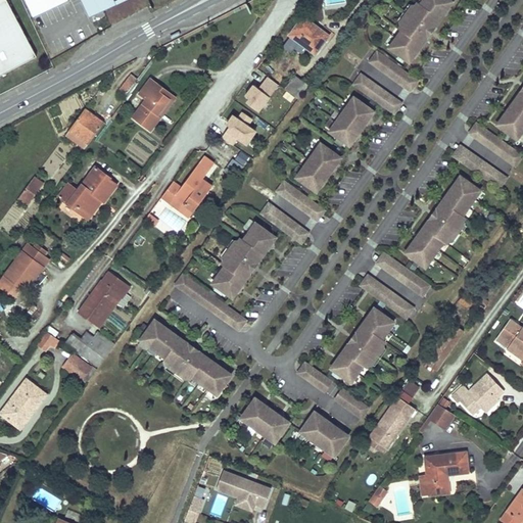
[(0,0),(0,74),(36,55),(5,0),(0,0)]
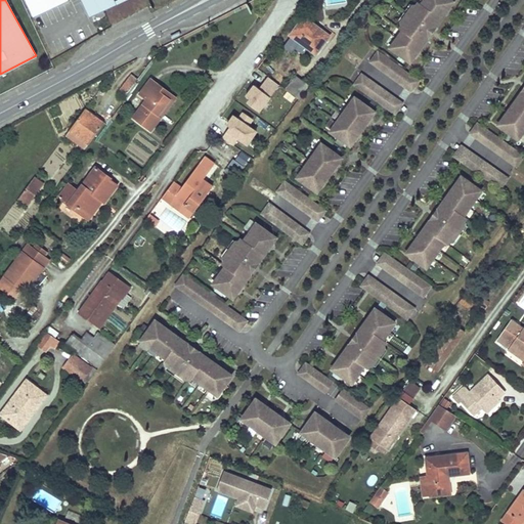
[(26,0),(34,16),(67,0),(26,0)]
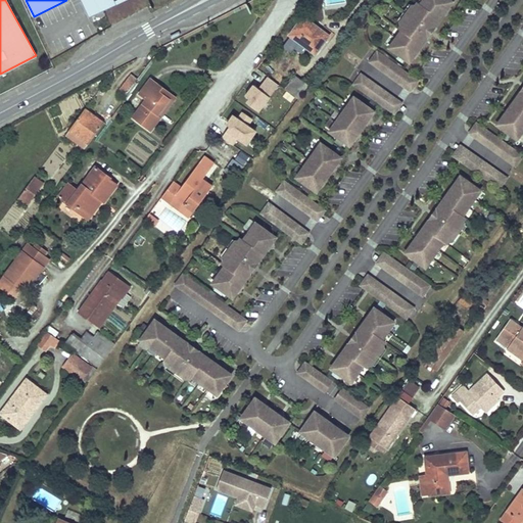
[(85,0),(91,13),(119,0),(85,0)]
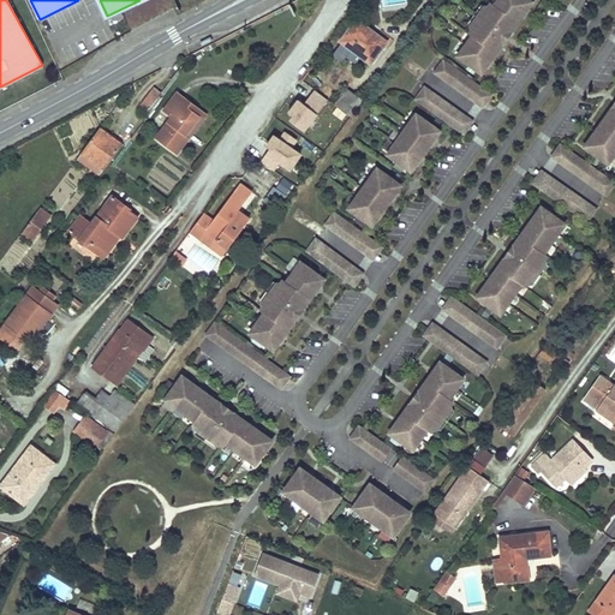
[(512,31),(532,3),(529,0),(499,0),(495,5),(493,3),(488,9),(473,28),(470,34),(472,36),(459,55),(482,72),(503,43),(489,33),(497,22),(512,31)]
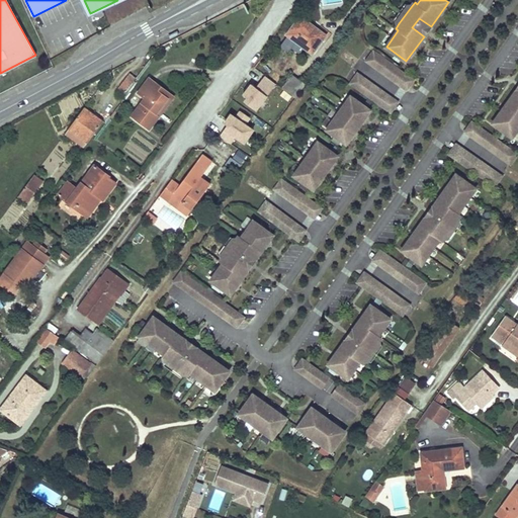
[(394,20),(399,23),(411,7),(406,3),(394,20)]
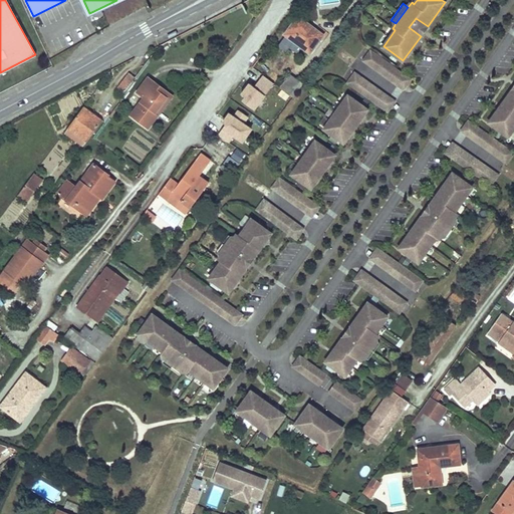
[(104,14),(110,24),(129,14),(122,4),(104,14)]
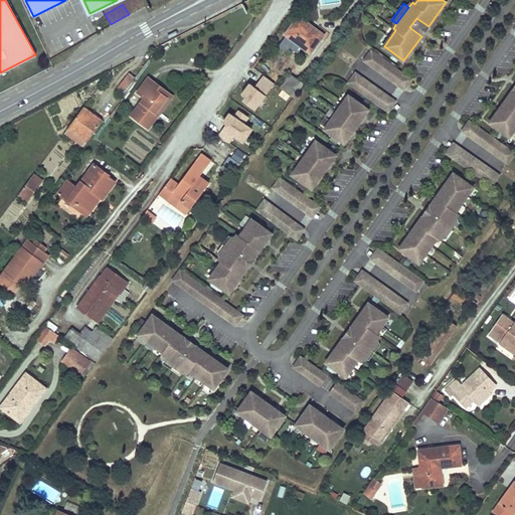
[(290,47),(294,41),(303,47),(311,53),(322,38),(312,30),(314,27),(298,16),(285,34),(287,35),(279,46),(287,51),(290,47)]
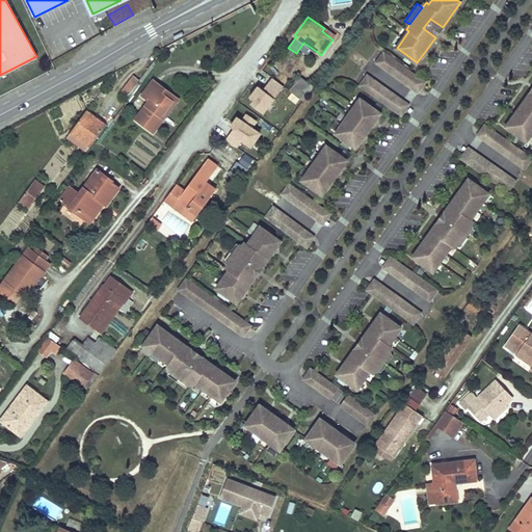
[(443,27),(430,19),(423,28),(435,37),(443,27)]
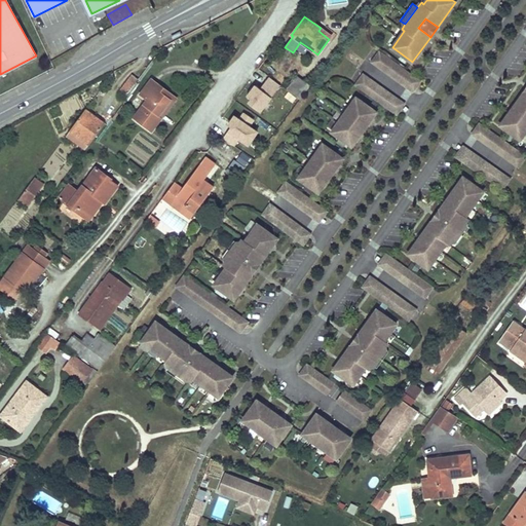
[(331,36),(321,28),(318,31),(329,39),(331,36)]
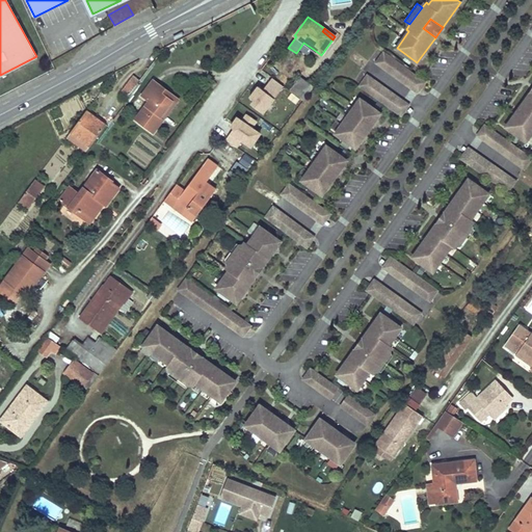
[(313,49),(303,43),(299,49),(309,55),(313,49)]
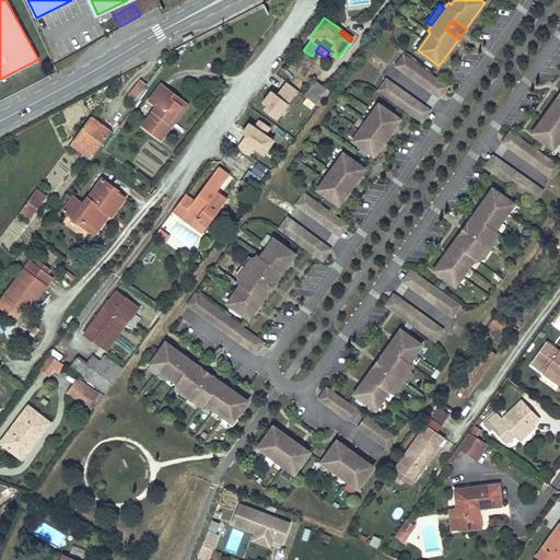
[(411,60),(406,56),(397,67),(403,71),(411,60)]
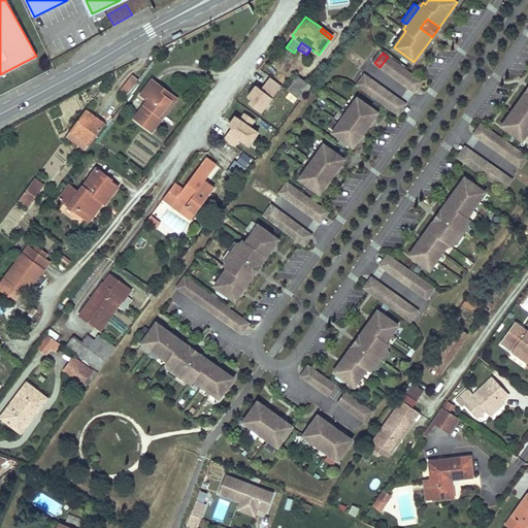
[(417,76),(388,57),(380,67),(408,88),(417,76)]
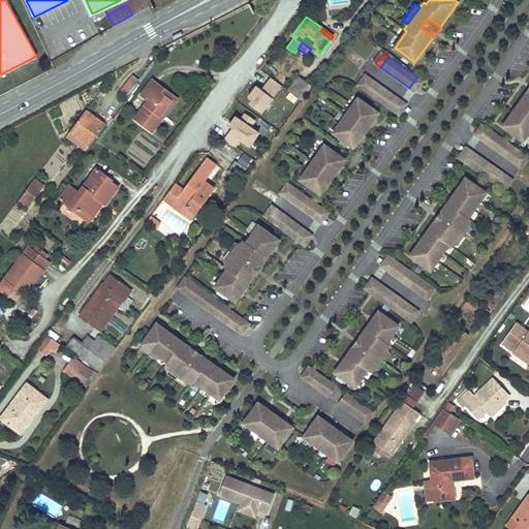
[(132,74),(125,85),(131,90),(139,80),(132,74)]
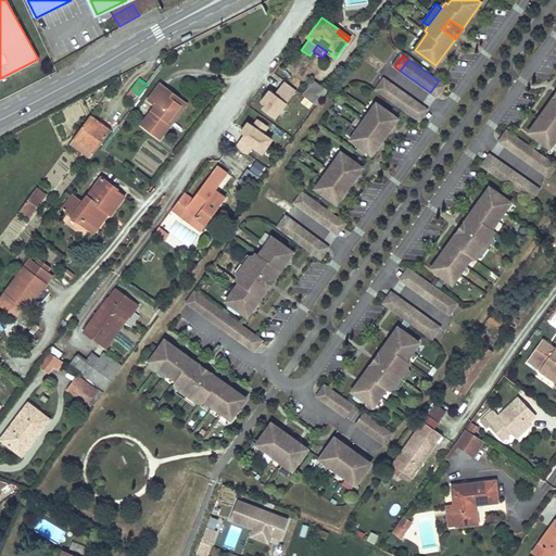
[(386,78),(377,90),(383,95),(391,83),(386,78)]
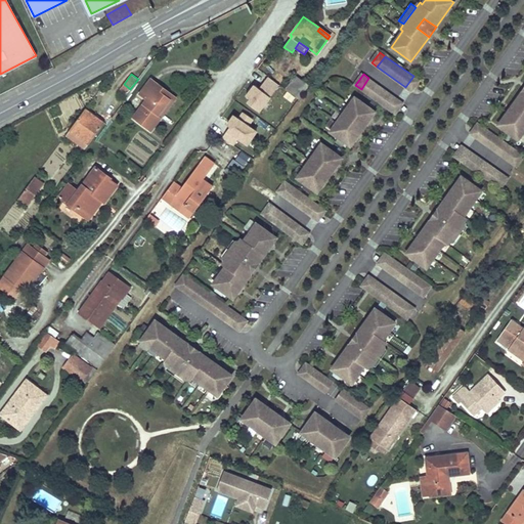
[(420,81),(413,76),(405,87),(411,91),(420,81)]
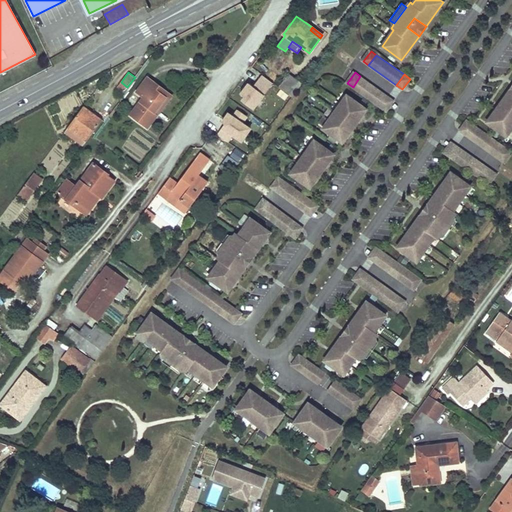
[(293,96),(302,84),(289,75),(280,86),(293,96)]
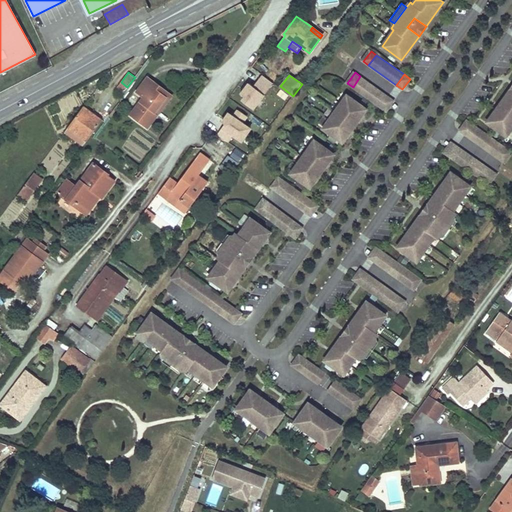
[(152,85),(155,82),(147,76),(136,91),(143,97),(130,114),(147,127),(158,114),(154,111),(166,95),(152,85)]
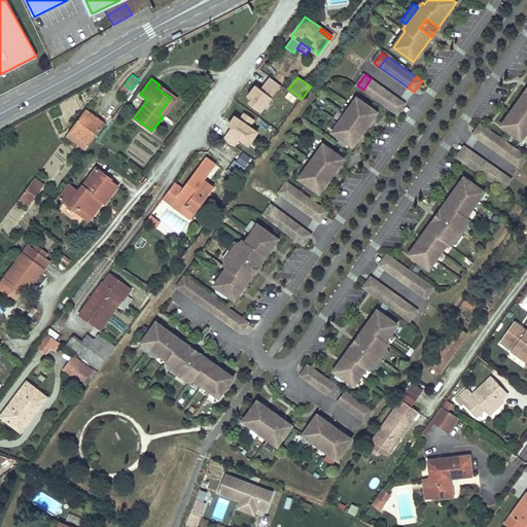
[(245,106),(264,116),(281,85),(269,78),(261,90),(255,86),(245,106)]
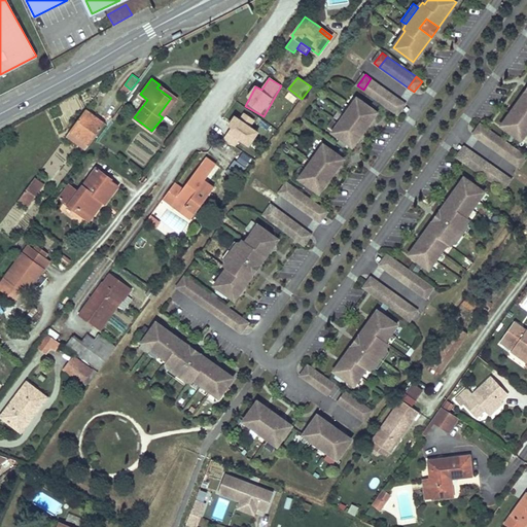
[(371,78),(363,90),(391,110),(399,99),(371,78)]
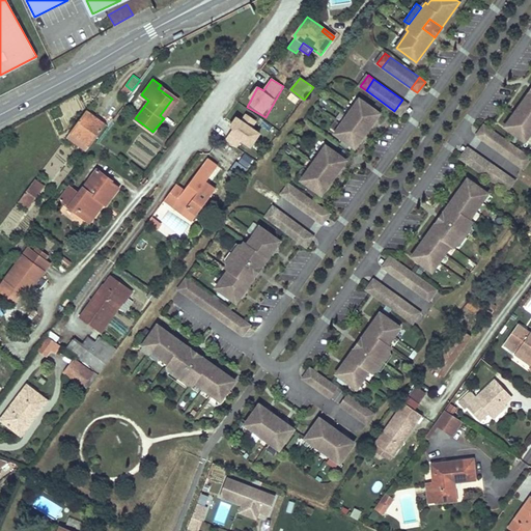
[(126,85),(121,90),(128,95),(132,90),(126,85)]
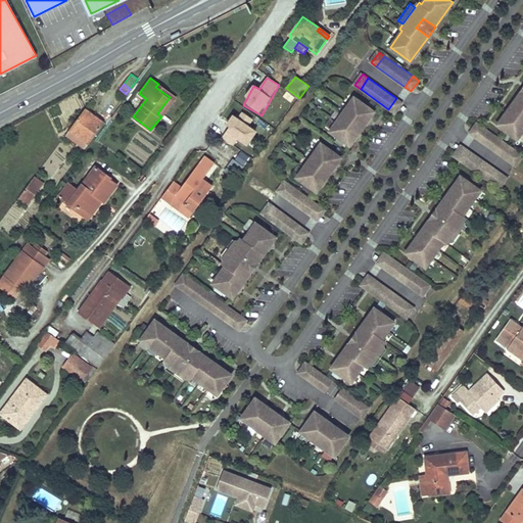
[(176,97),(158,84),(155,87),(170,97),(157,113),(161,116),(176,97)]
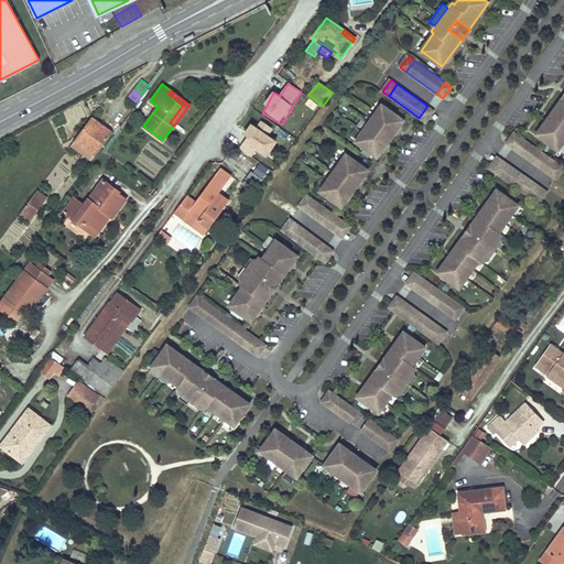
[(563,99),(563,98),(537,134),(557,150),(563,141),(563,99)]
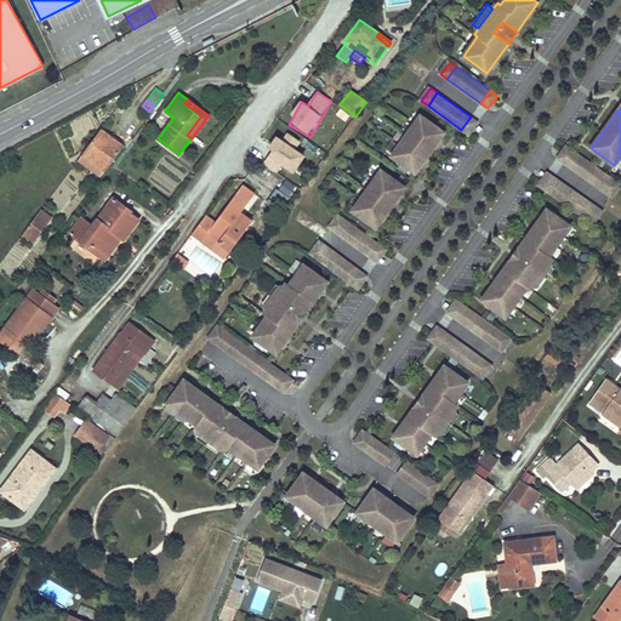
[(444,132),(421,115),(392,155),(416,172),(444,132)]
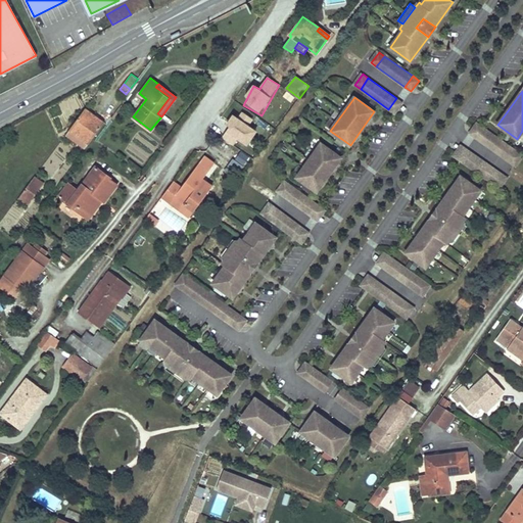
[(396,98),(388,109),(395,113),(402,103),(396,98)]
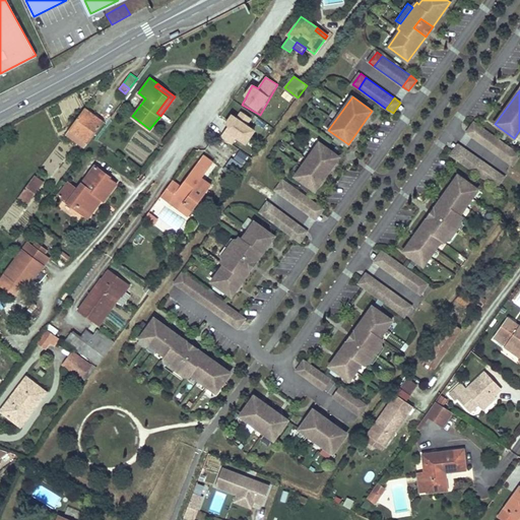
[(85,108),(66,133),(71,137),(72,135),(86,145),(90,139),(104,122),(85,108)]
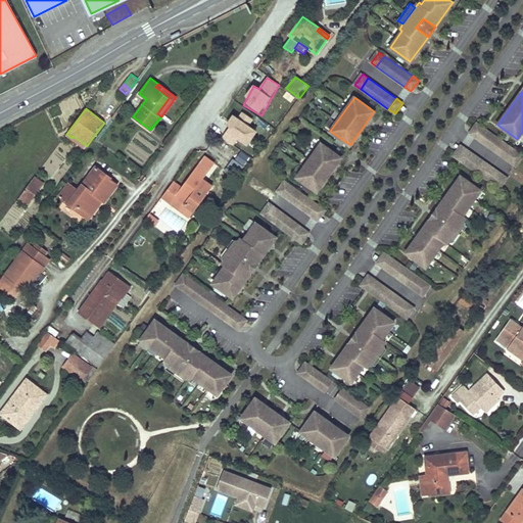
[(232,117),(221,140),(234,147),(236,143),(249,149),(258,131),(232,117)]
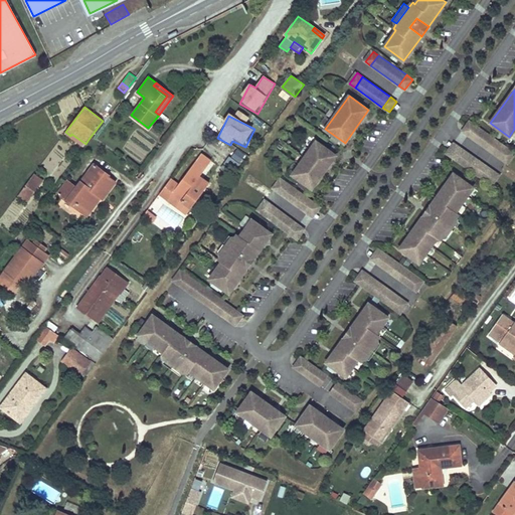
[(476,125),(470,121),(462,131),(468,136),(476,125)]
